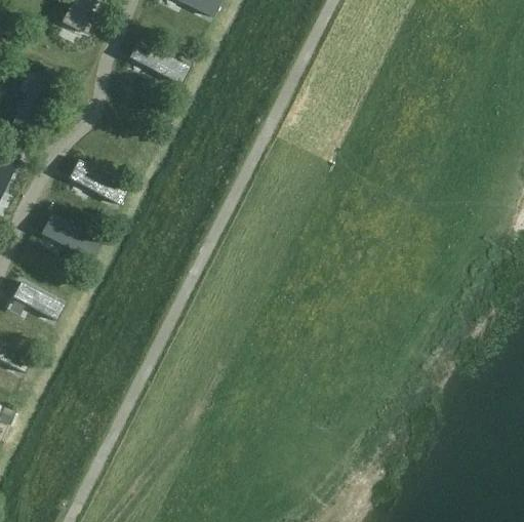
[(73,0),(63,22),(80,31),(91,9),(95,0),(73,0)]
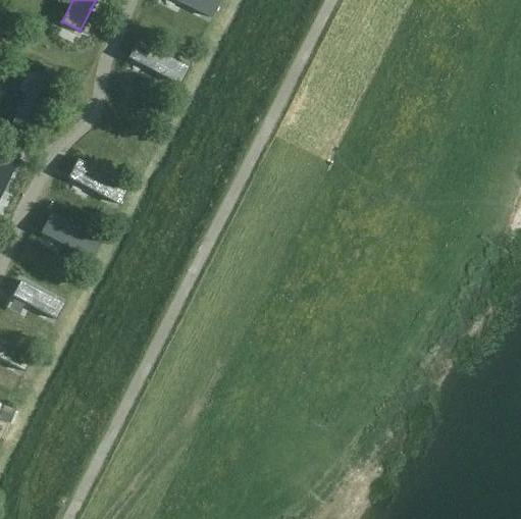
[(176,0),(212,17),(220,0),(176,0)]
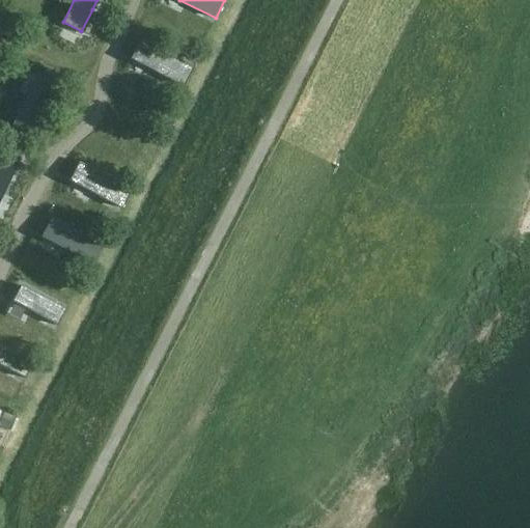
[(141,38),(131,58),(184,85),(194,65),(141,38)]
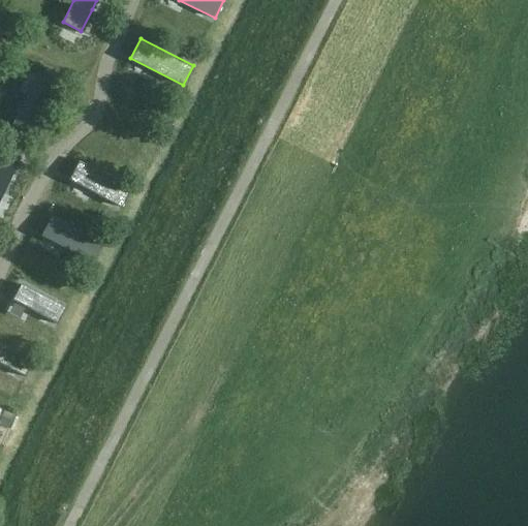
[(38,70),(11,126),(32,136),(59,81),(38,70)]
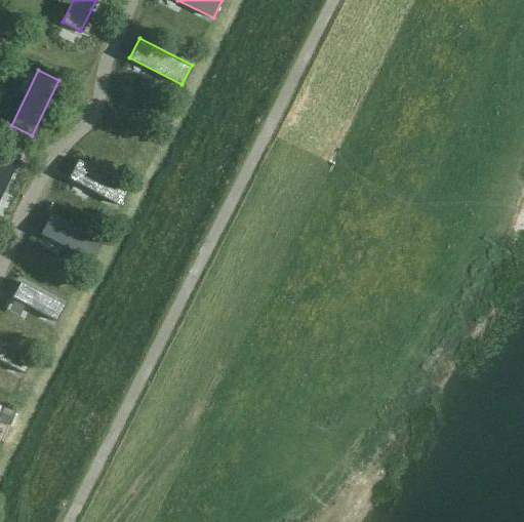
[(0,151),(0,200),(19,160),(0,151)]
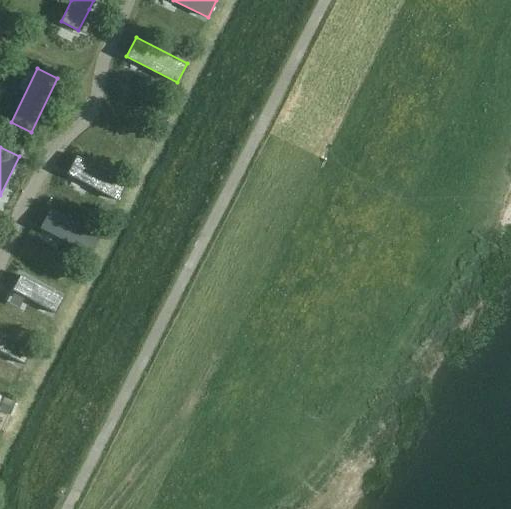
[(77,154),(67,173),(118,200),(128,181),(77,154)]
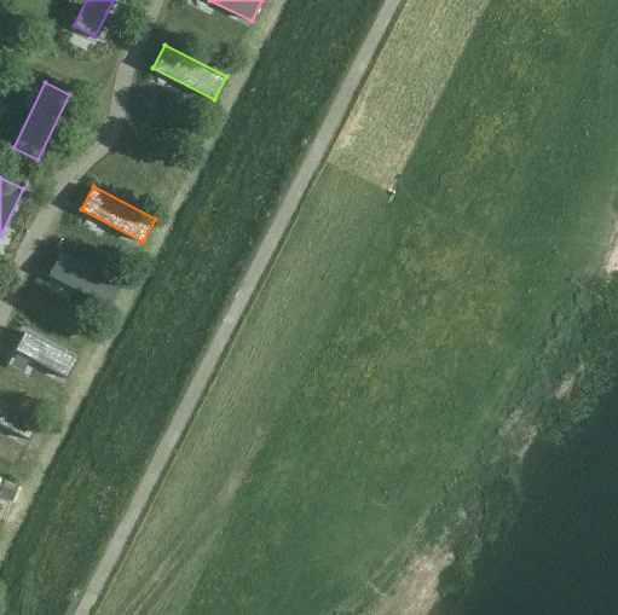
[(61,253),(50,274),(110,307),(121,284),(61,253)]
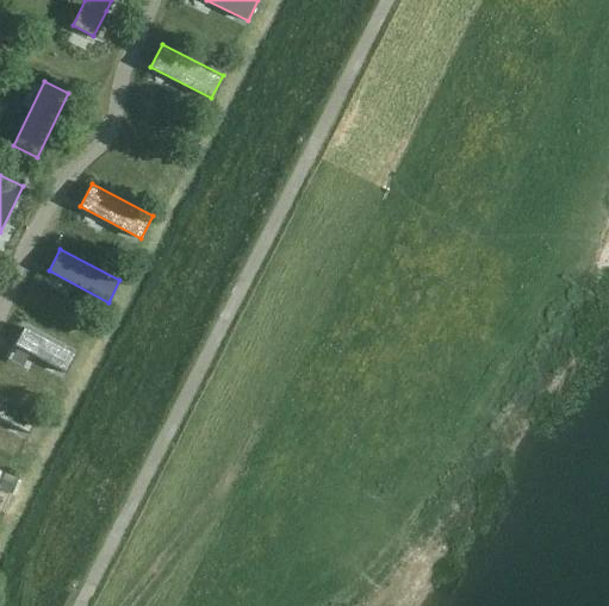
[(25,325),(14,344),(67,373),(76,353),(25,325)]
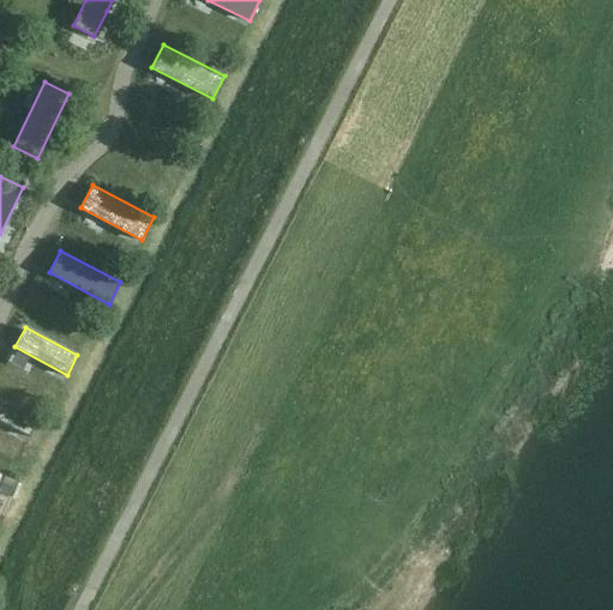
[(0,396),(0,420),(29,436),(40,417),(0,396)]
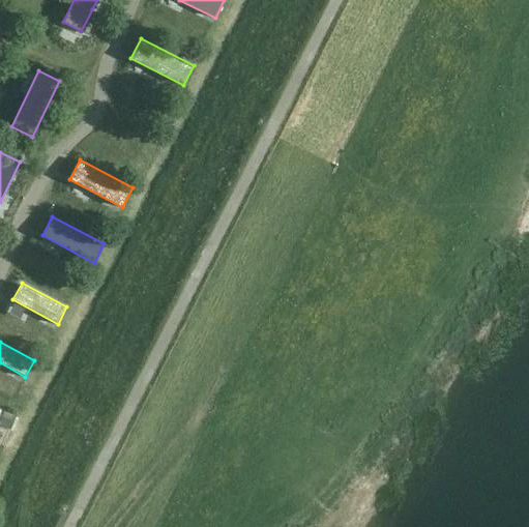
[(4,410),(0,420),(0,422),(11,428),(17,414),(4,410)]
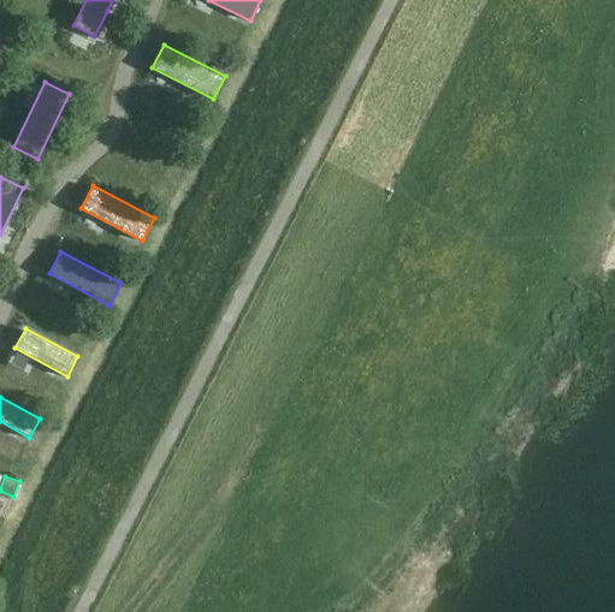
All buildings are outlined.
